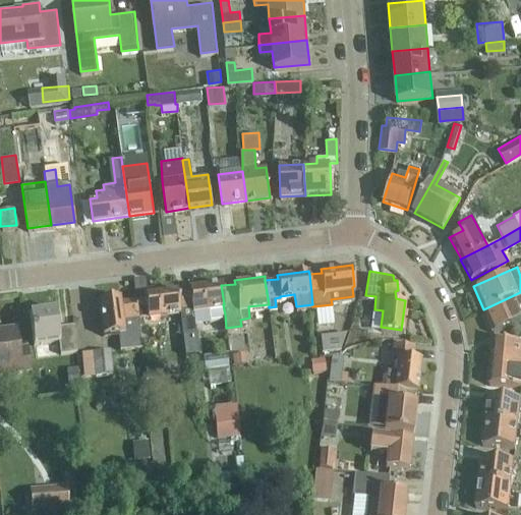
[(179,287),(176,287),(177,291),(176,292),(179,310),(182,331),(194,330),(191,308),(208,306),(210,317),(225,315),(223,304),(224,304),(221,285),(222,285),(221,281),(190,286),(191,289),(180,291),(179,287)]
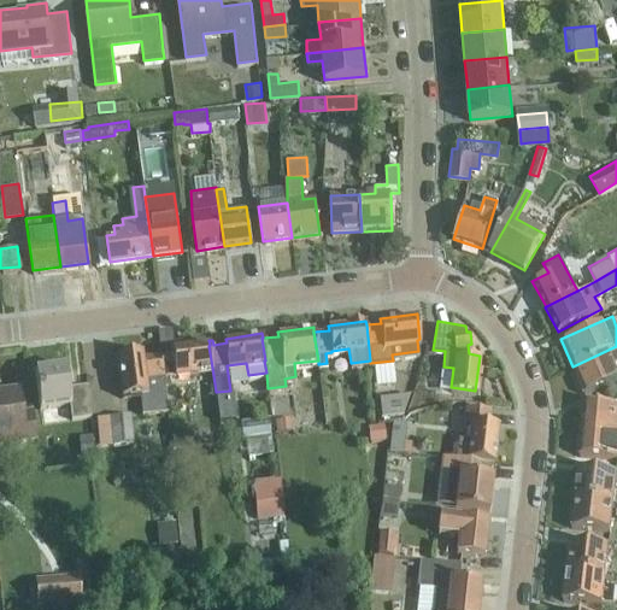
[(177,350),(160,352),(164,382),(169,382),(168,374),(212,368),(209,346),(210,345),(209,340),(176,345),(177,350)]
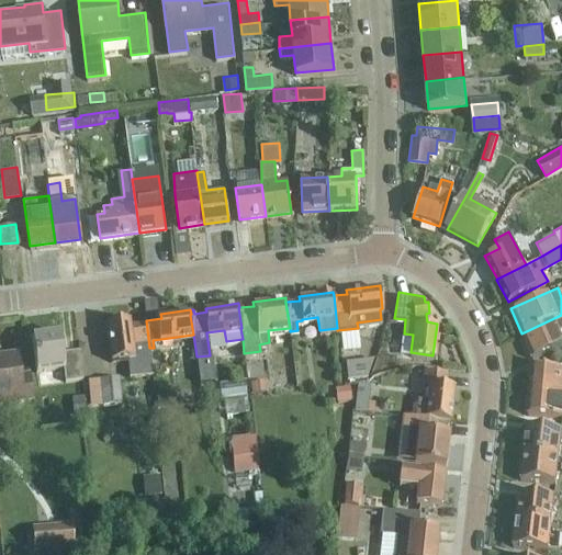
[(561,315),(521,333),(532,355),(561,341),(561,338),(558,330),(561,327),(561,315)]
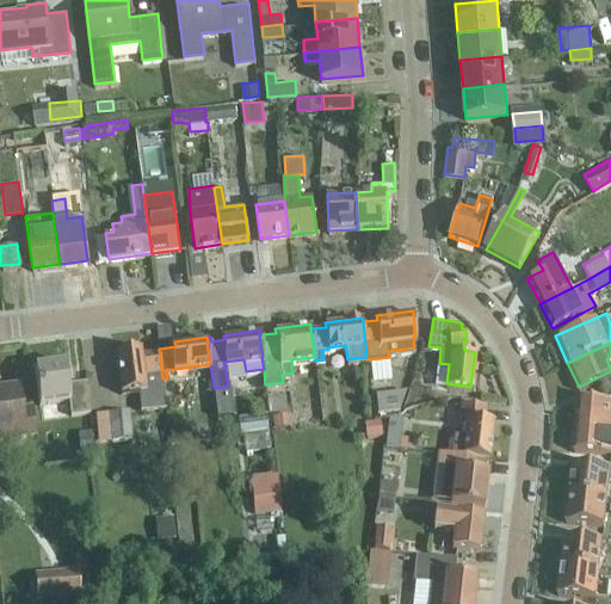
[(162,378),(159,349),(148,350),(148,345),(115,350),(121,389),(139,387),(140,406),(165,404),(162,378)]
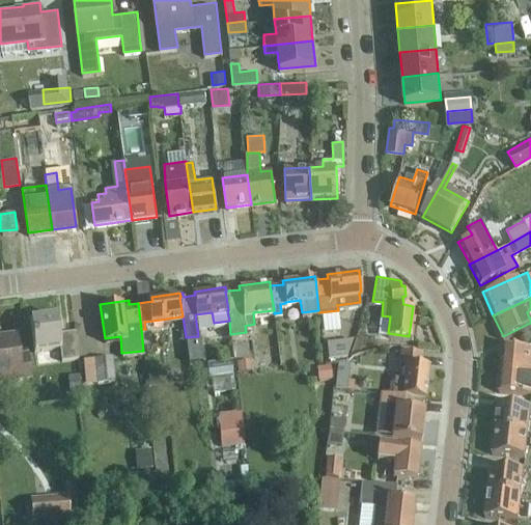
[(56,312),(29,316),(33,349),(36,348),(59,344),(61,356),(61,358),(78,355),(74,329),(58,331),(56,312)]
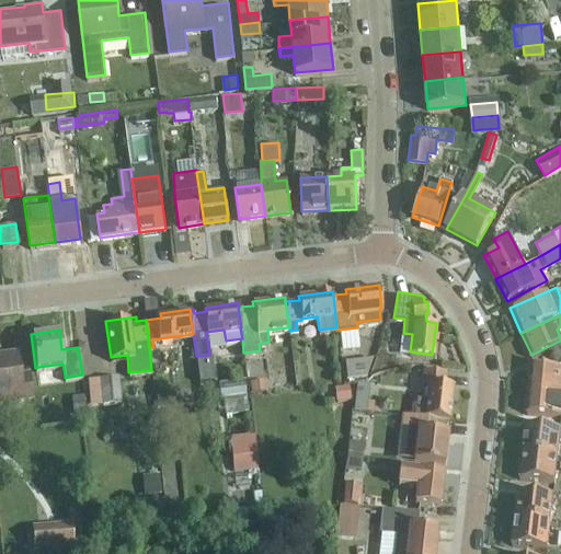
[(0,391),(7,391),(8,399),(32,395),(29,369),(20,370),(16,349),(1,350),(1,354),(0,353),(0,391)]
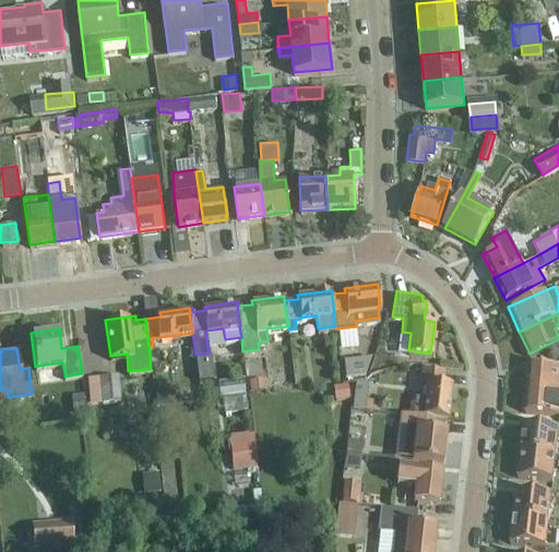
[(371,352),(343,356),(345,372),(365,370),(371,352)]
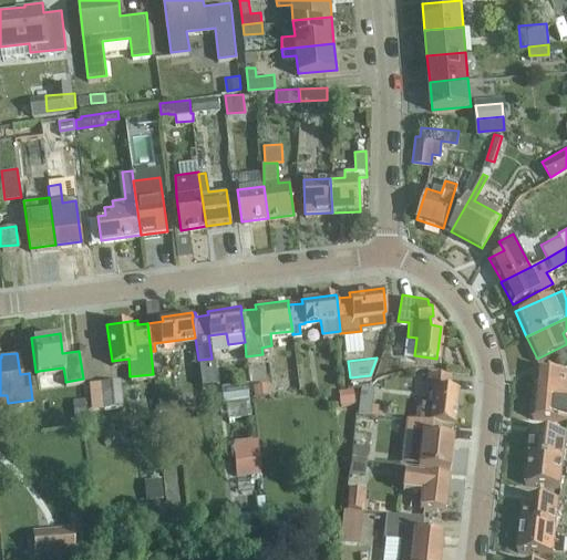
[(566,372),(537,370),(535,392),(566,394),(566,372)]
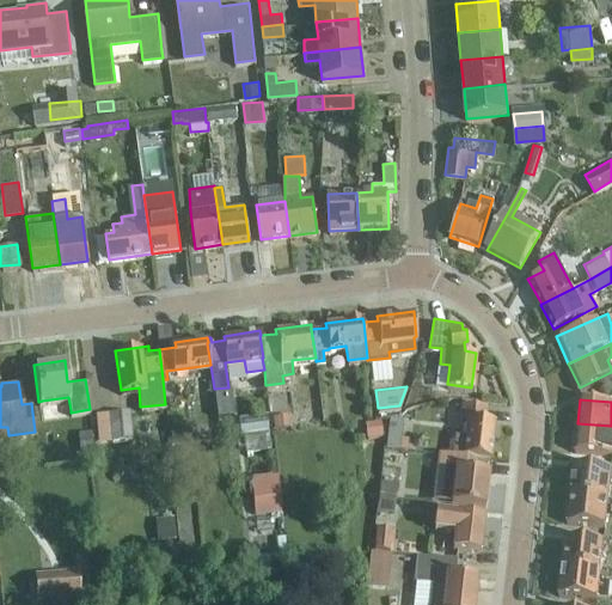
[(454,431),(452,452),(488,456),(489,456),(494,420),(484,419),(485,404),(461,401),(459,415),(467,416),(465,433),(454,431)]
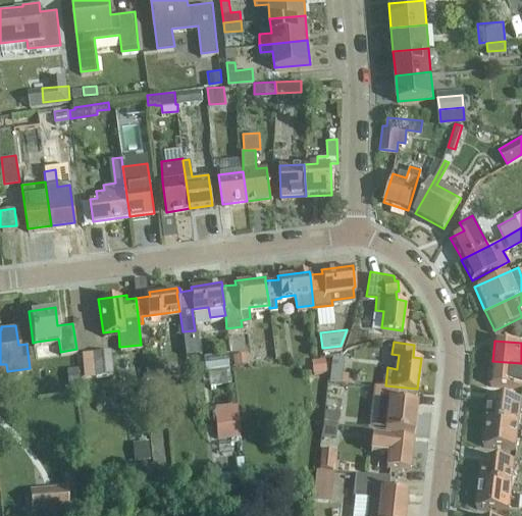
[(93,349),(95,372),(112,371),(110,347),(93,349)]
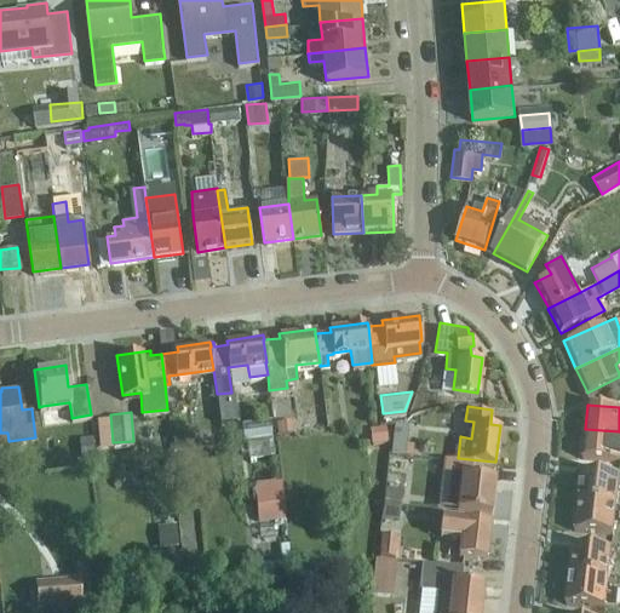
[(241,418),(244,435),(271,431),(269,414),(241,418)]
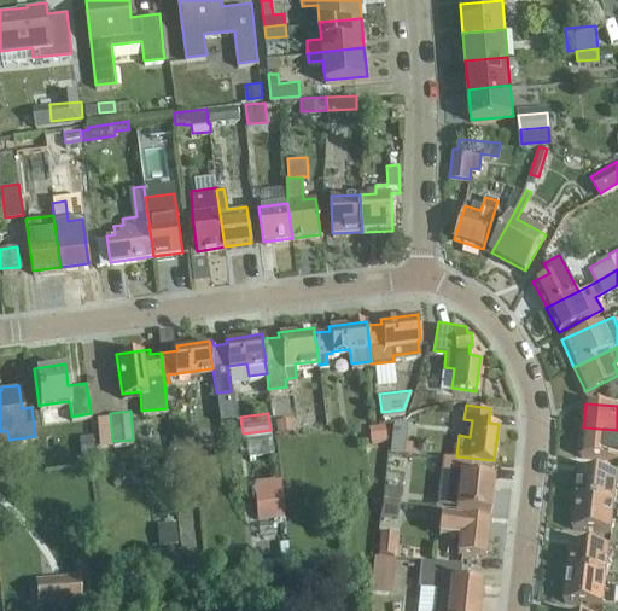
[(384,419),(383,453),(409,454),(410,438),(398,437),(398,420),(384,419)]
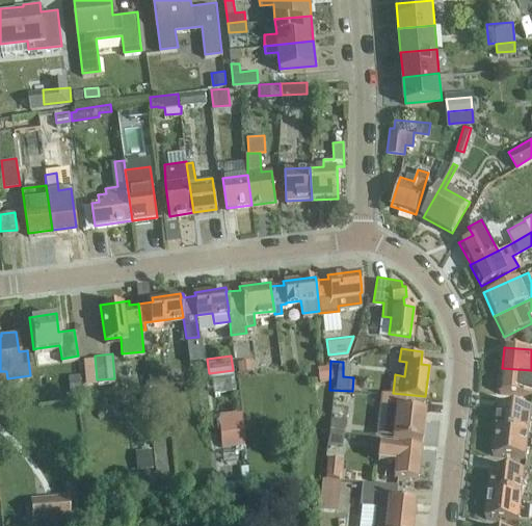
[(531,370),(502,368),(500,391),(531,394),(531,391),(531,370)]
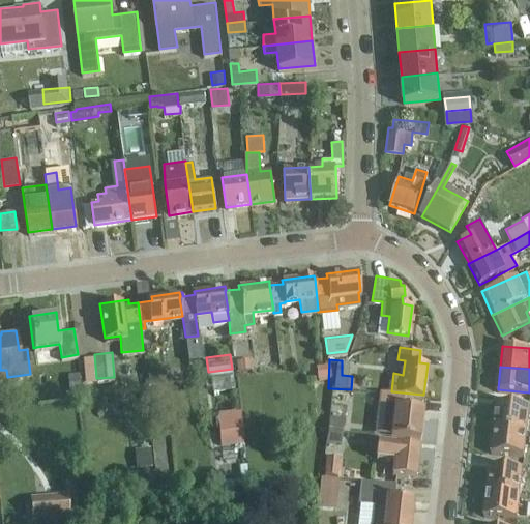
[(80,386),(79,370),(67,371),(68,377),(68,387),(80,386)]
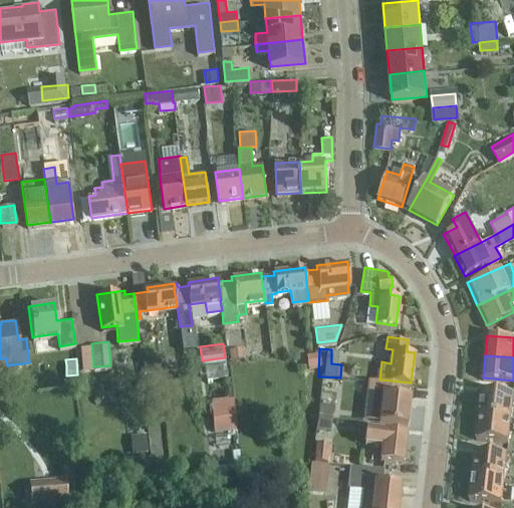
[(371,378),(368,396),(381,397),(378,420),(407,423),(411,393),(409,393),(410,383),(379,379),(371,378)]
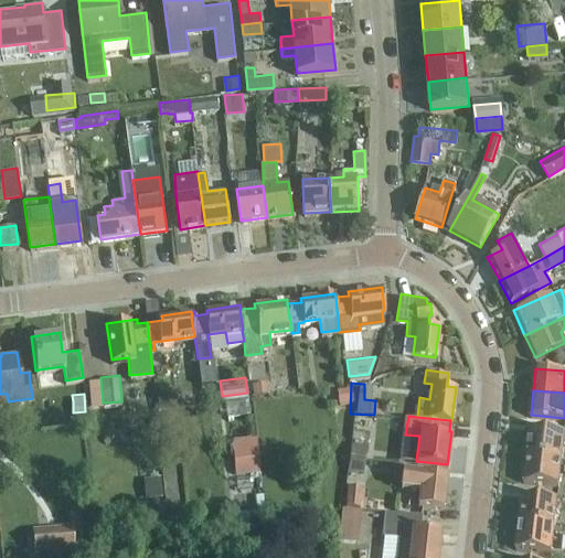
[(529,428),(525,453),(561,458),(564,431),(529,428)]
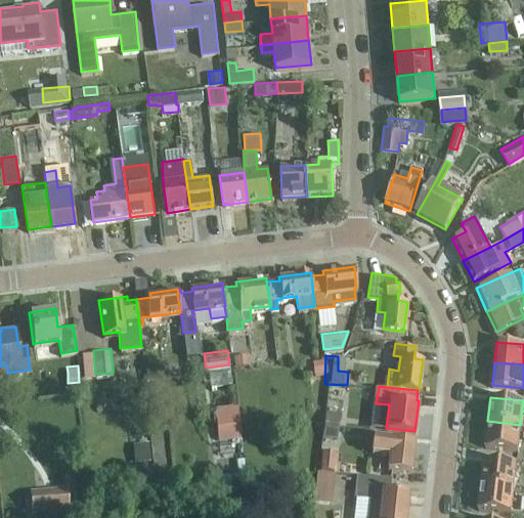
[(233,437),(232,404),(210,404),(210,437),(233,437)]
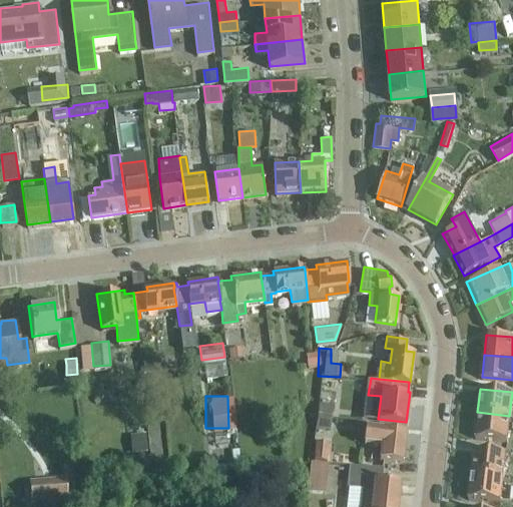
[(312,401),(312,424),(325,425),(325,401),(312,401)]
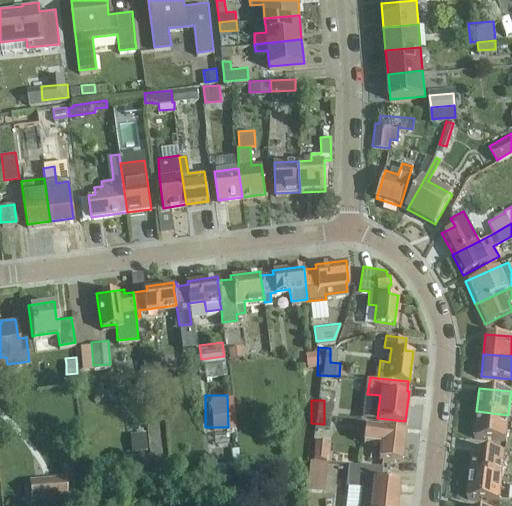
[(508,415),(476,411),(473,435),(505,439),(508,415)]
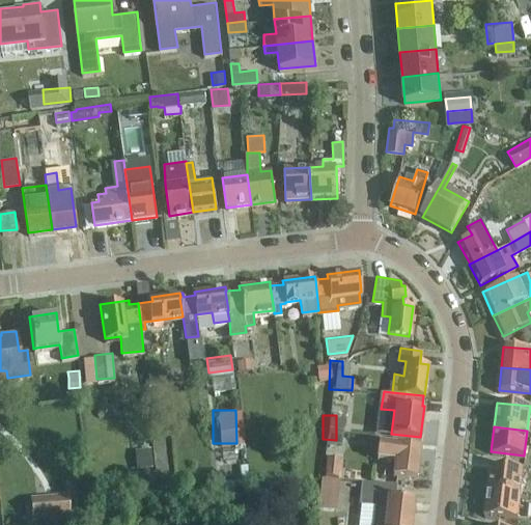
[(375,457),(393,459),(392,473),(415,476),(419,446),(378,441),(375,457)]
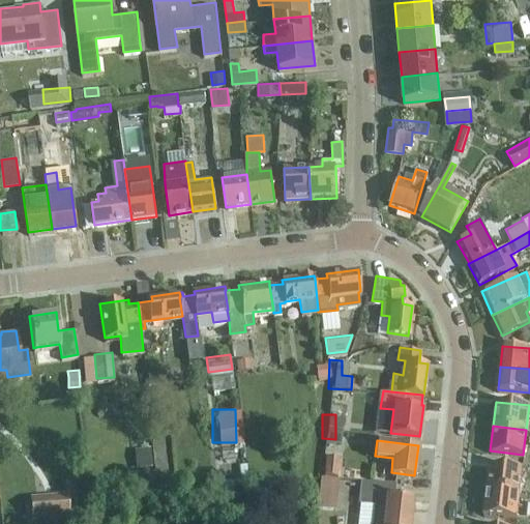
[(318,472),(334,473),(335,454),(319,453),(318,472)]
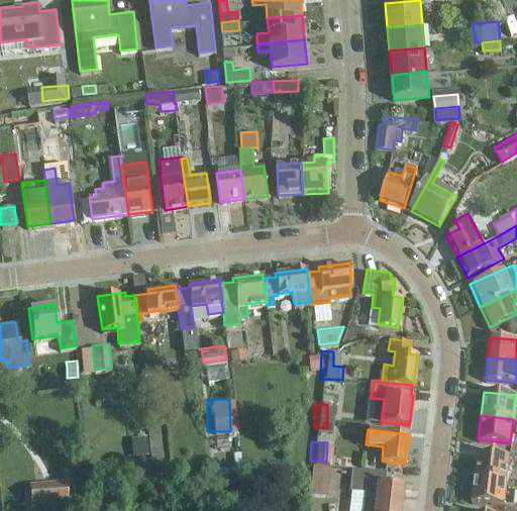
[(478,453),(475,477),(506,480),(509,456),(478,453)]
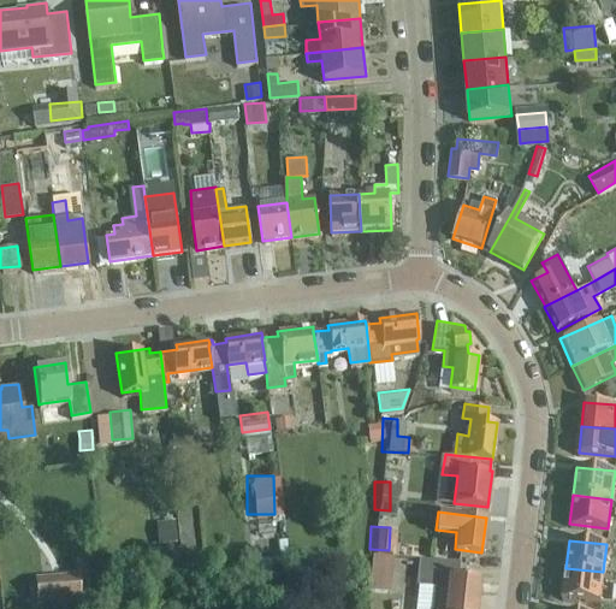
[(385,587),(388,553),(366,550),(363,585),(385,587)]
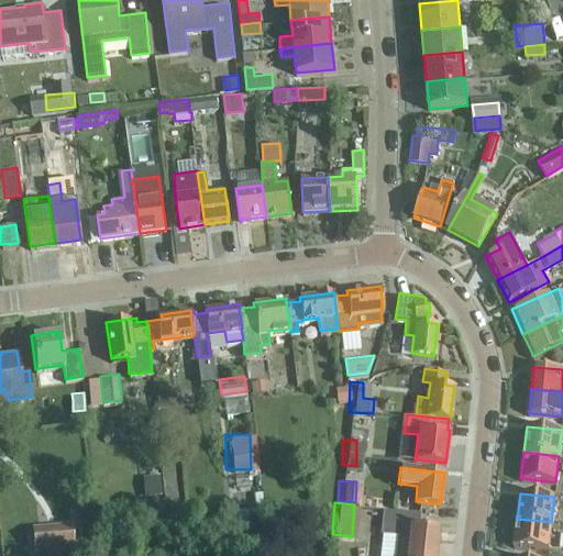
[(67,521),(31,523),(33,549),(83,545),(79,507),(67,508),(67,521)]
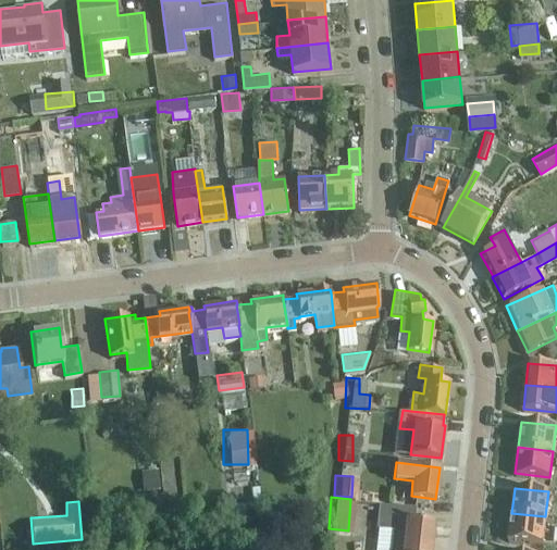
[(379,501),(375,525),(378,525),(393,526),(390,549),(430,549),(433,521),(412,520),(415,504),(390,502),(379,501)]
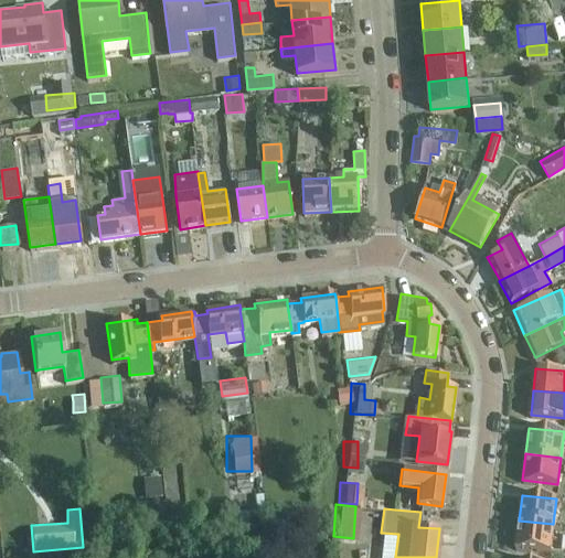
[(553,524),(519,521),(515,548),(550,553),(553,524)]
